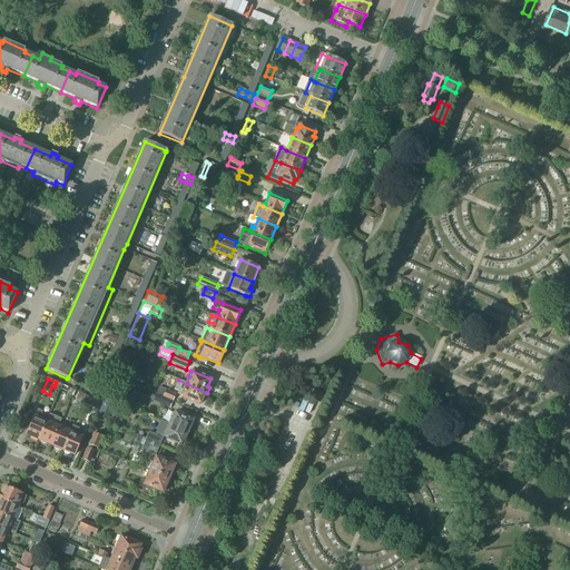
[(177,394),(180,395),(180,396),(199,404),(203,399),(204,399),(207,393),(178,380),(174,390),(178,392),(177,394)]
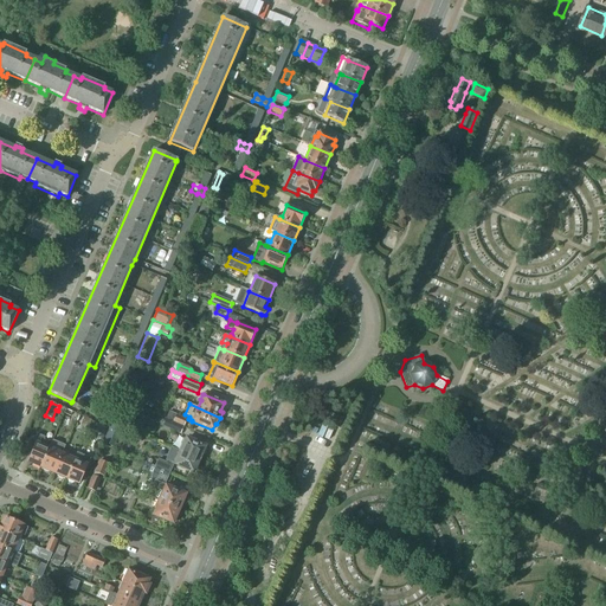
[(346,420),(330,414),(327,423),(342,429),(346,420)]
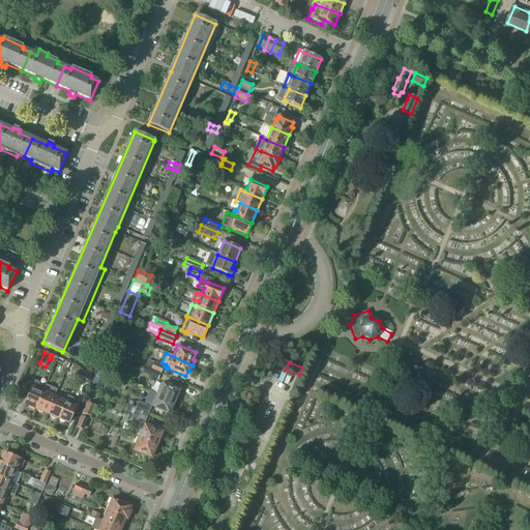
[(160,374),(164,367),(154,363),(151,370),(160,374)]
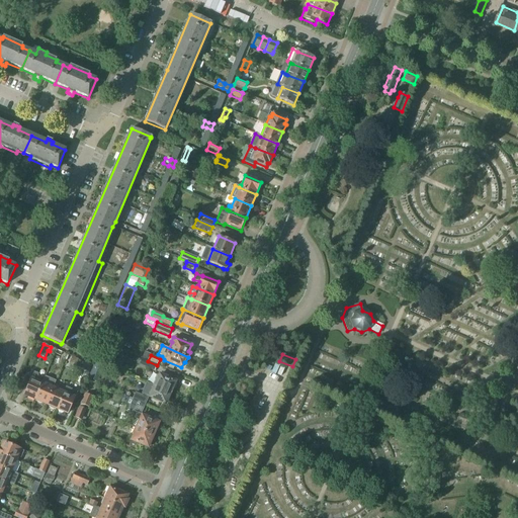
[(72,357),(71,359),(69,363),(75,366),(77,362),(78,360),(72,357)]
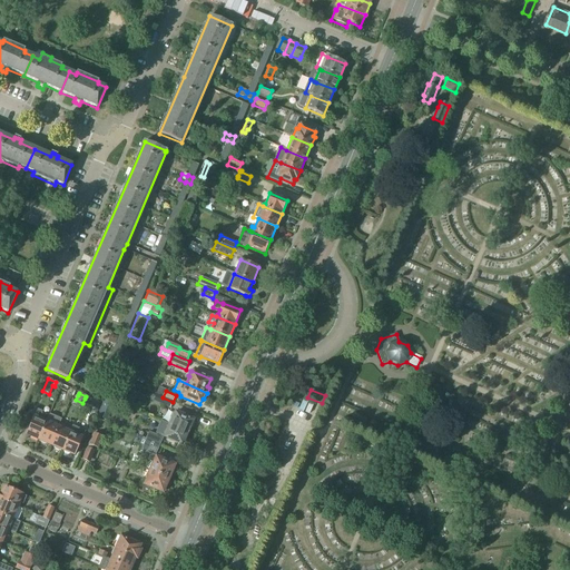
[(153,401),(170,409),(173,402),(156,395),(153,401)]
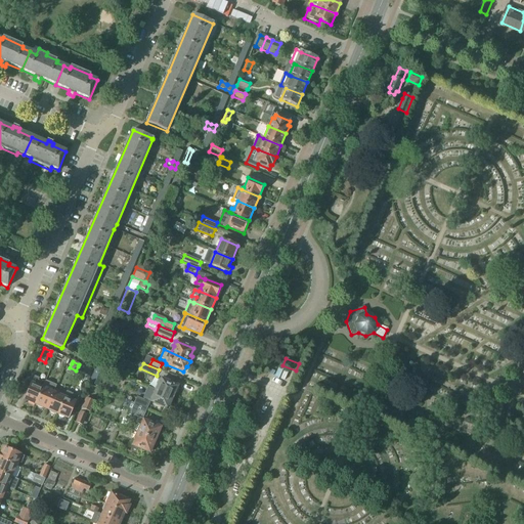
[(33,380),(32,383),(25,400),(36,404),(43,387),(45,384),(38,381),(39,379),(34,377),(33,380)]
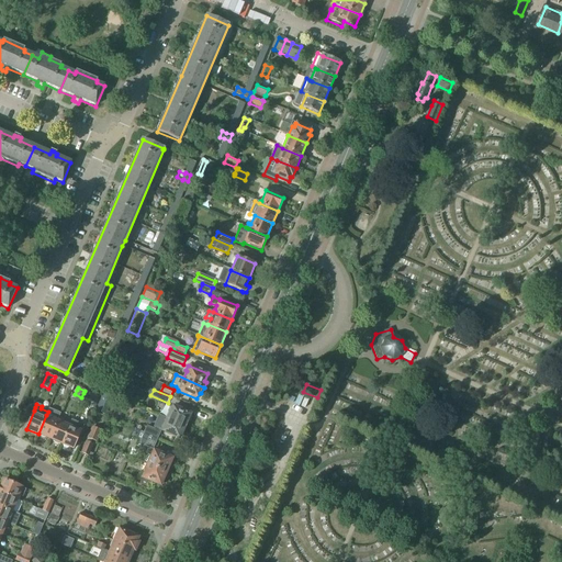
[(190,414),(171,406),(166,418),(184,426),(187,423),(190,422),(192,418),(190,415),(190,414)]
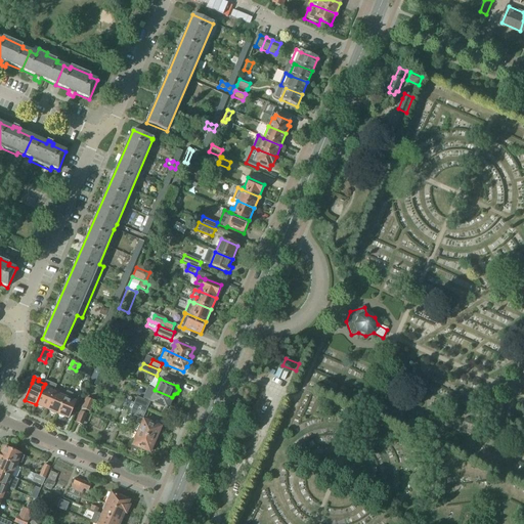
[(49,390),(43,387),(36,404),(47,409),(55,390),(50,388),(49,390)]
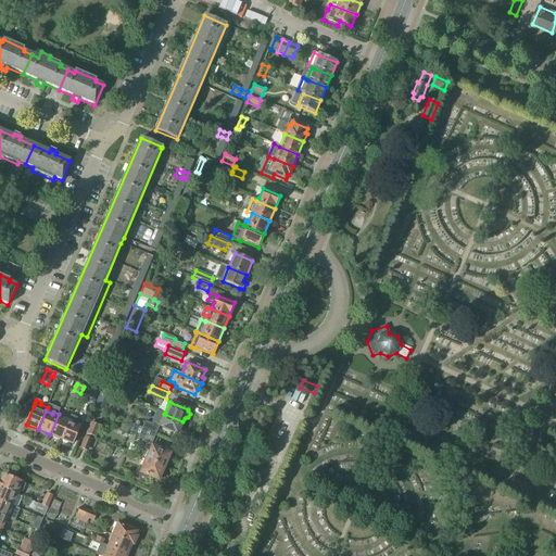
[(182,421),(164,414),(158,411),(153,422),(177,434),(178,433),(181,432),(182,429),(181,426),(182,421)]
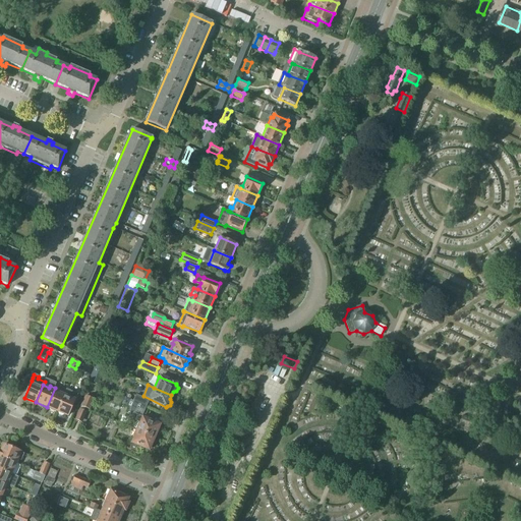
[(64,394),(65,393),(55,388),(47,407),(57,412),(65,395),(64,394)]
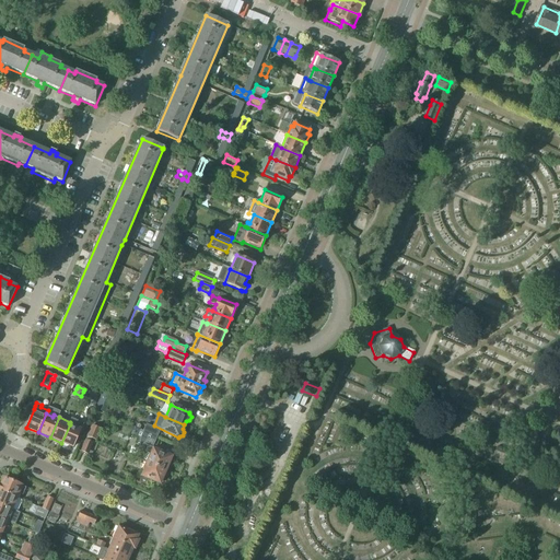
[(61,443),(73,447),(83,423),(71,418),(70,422),(69,423),(70,424),(61,443)]
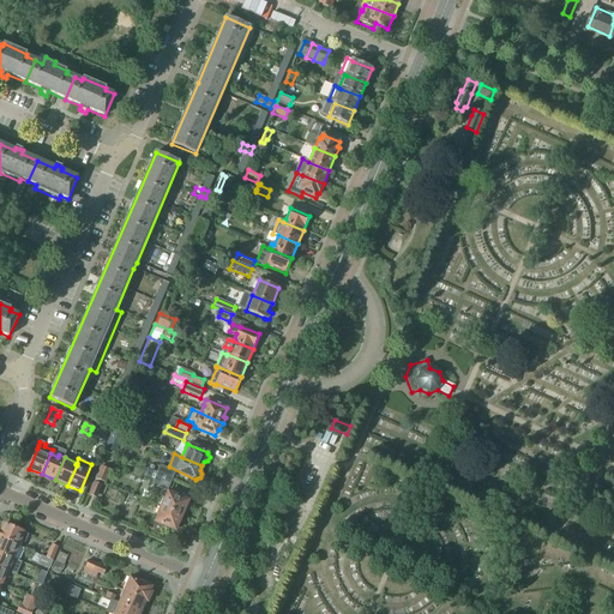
[(161,465),(157,473),(173,480),(176,471),(161,465)]
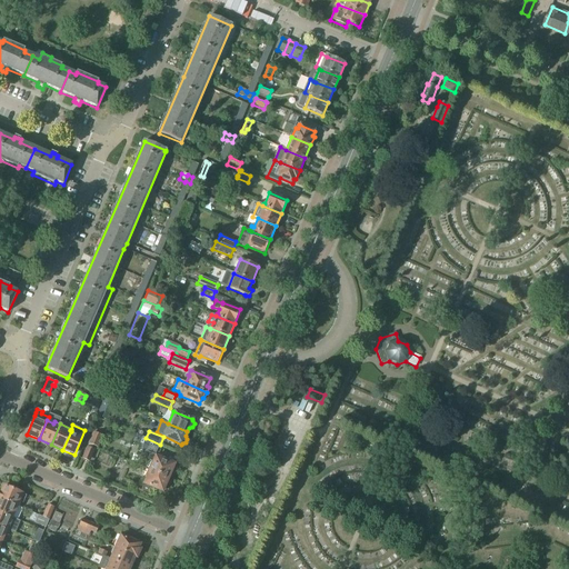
[(93,433),(89,445),(97,448),(102,437),(93,433)]
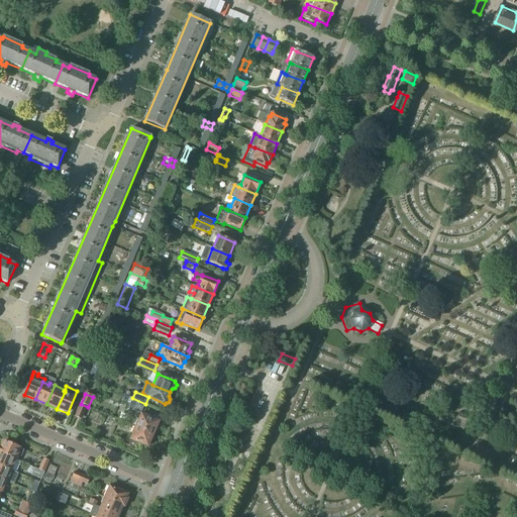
[(124,394),(120,402),(128,405),(126,409),(133,411),(127,424),(134,427),(135,427),(153,434),(159,422),(141,415),(145,404),(132,398),(128,396),(124,394)]
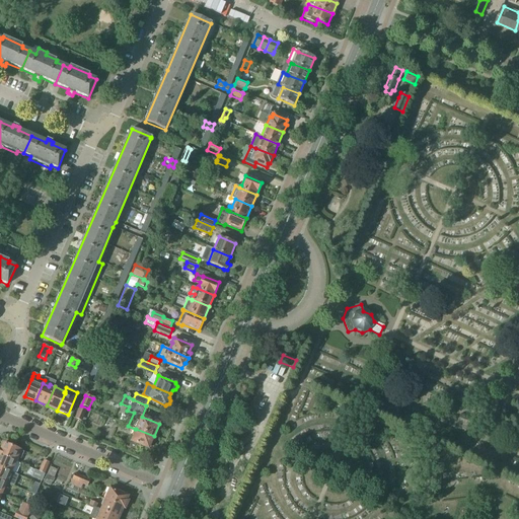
[(86,411),(80,408),(75,419),(81,422),(86,411)]
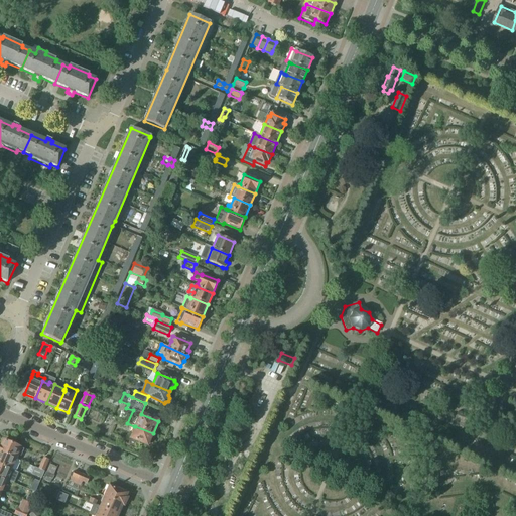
[(130,438),(128,444),(135,447),(137,441),(147,446),(150,440),(152,440),(153,436),(152,434),(153,433),(135,426),(134,426),(129,438),(130,438)]
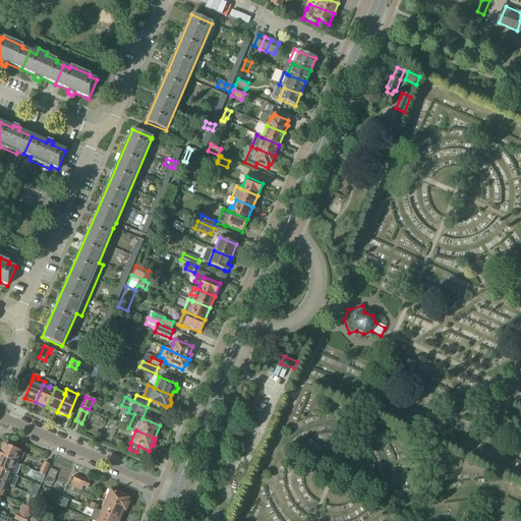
[(0,451),(0,456),(16,464),(18,460),(21,461),(24,454),(21,453),(4,445),(1,452),(0,451)]
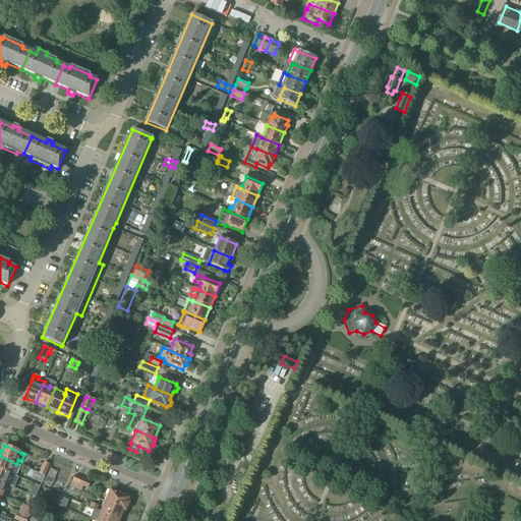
[(0,456),(0,468),(12,474),(16,464),(0,456)]
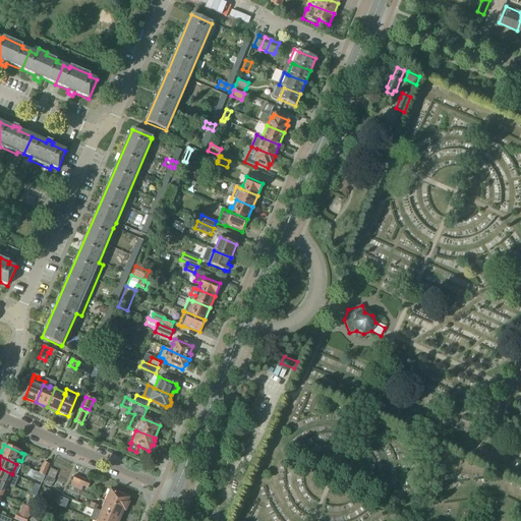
[(44,462),(40,474),(45,476),(50,465),(44,462)]
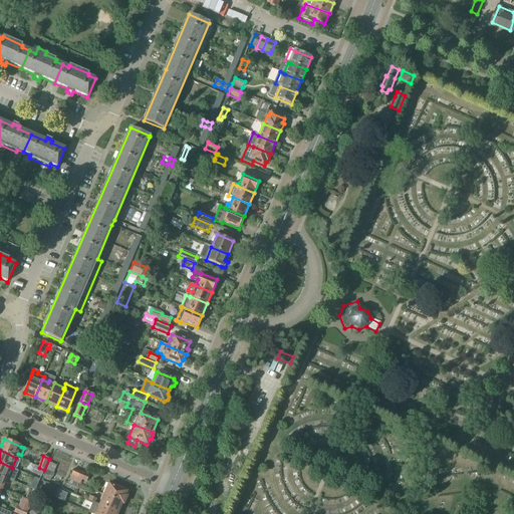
[(0,462),(0,475),(7,479),(13,481),(17,471),(12,468),(0,462)]
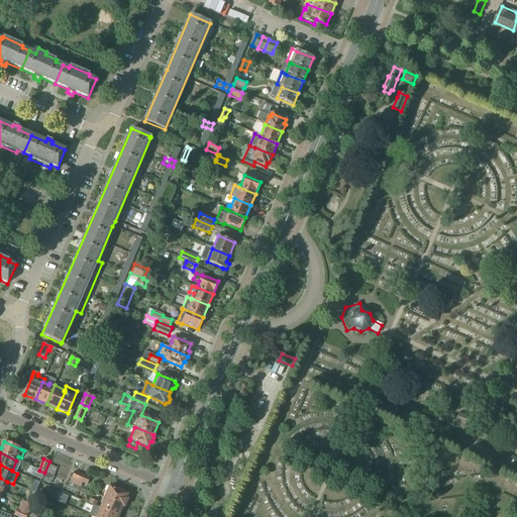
[(46,473),(46,474),(44,478),(52,481),(58,469),(49,466),(46,473)]
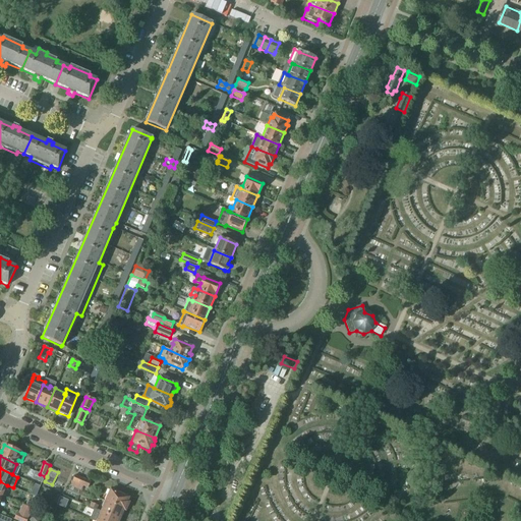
[(40,474),(35,472),(33,478),(43,481),(45,476),(40,474)]
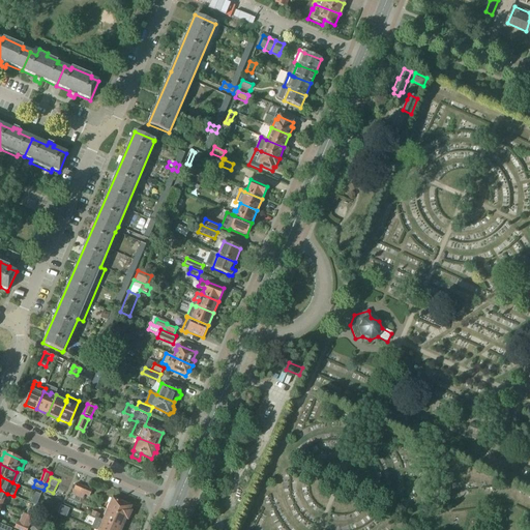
[(77,483),(71,495),(77,497),(82,487),(77,483)]
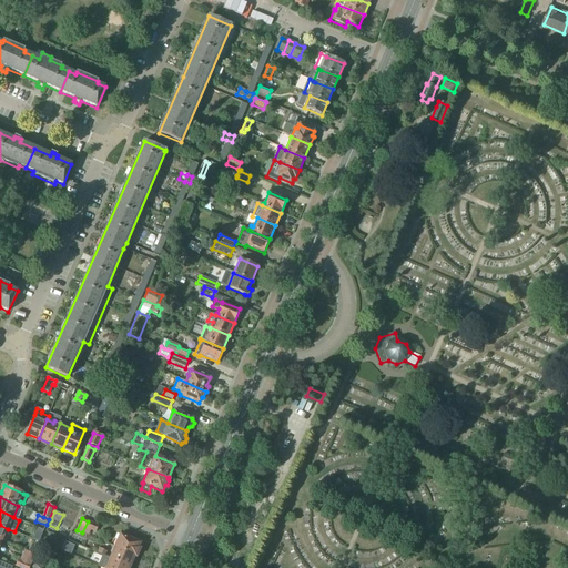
[(99,526),(88,521),(82,533),(89,536),(91,530),(95,533),(99,526)]
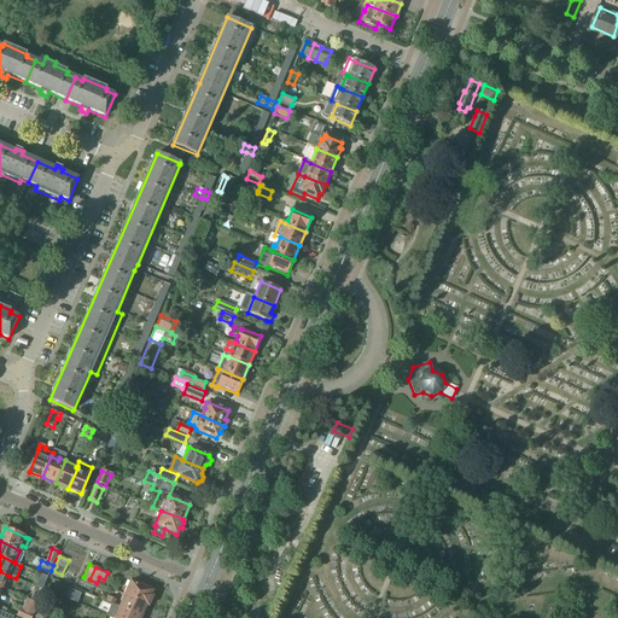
[(152,592),(132,583),(126,595),(149,606),(152,596),(150,595),(152,592)]
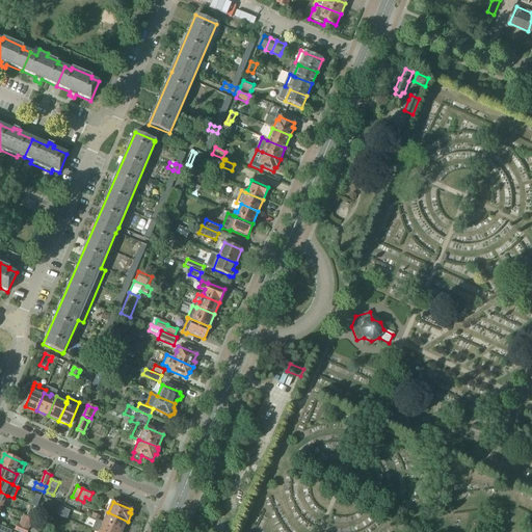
[(28,512),(26,516),(33,520),(38,509),(36,508),(34,507),(34,508),(31,513),(28,512)]
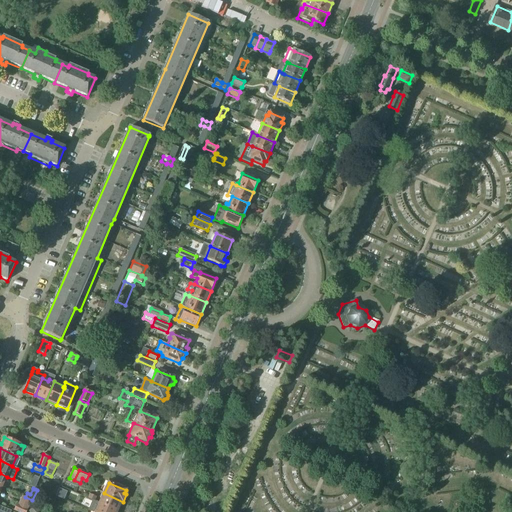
[(123,502),(104,493),(100,503),(119,511),(123,502)]
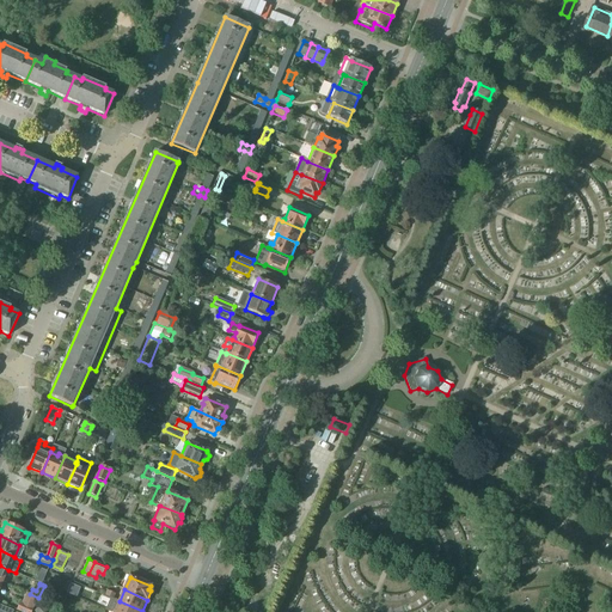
[(20,603),(17,611),(19,611),(32,611),(38,598),(30,594),(26,593),(22,604),(20,603)]
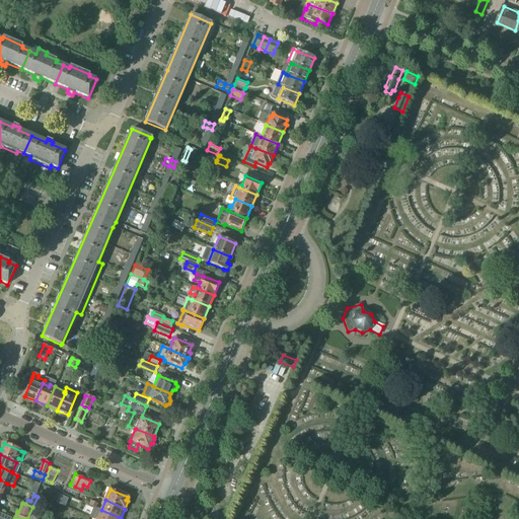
[(120,518),(121,518),(101,510),(97,518),(120,518)]
